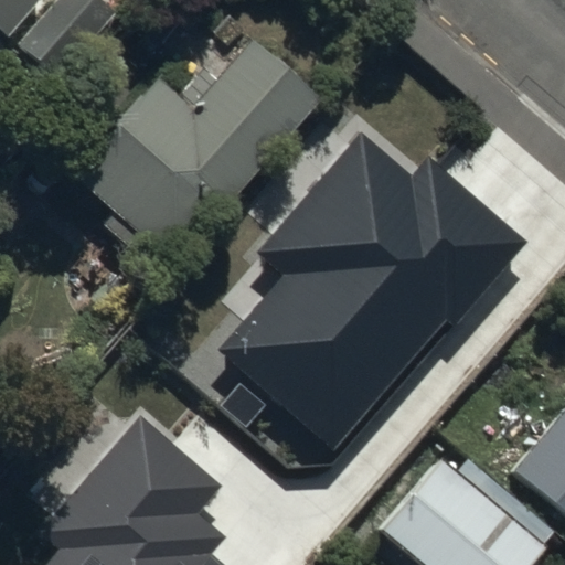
[(0,0),(0,39),(1,39),(34,0),(0,0)]
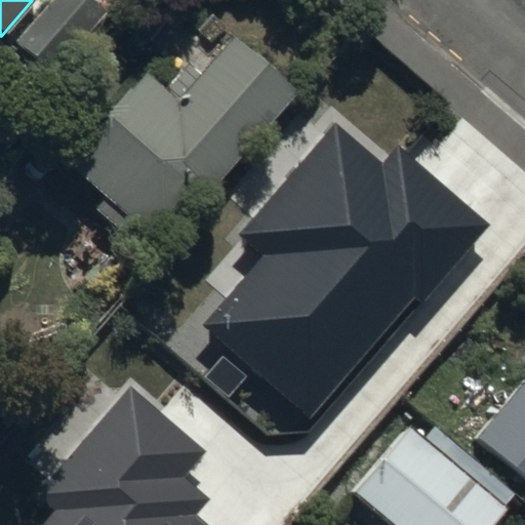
[(103,17),(82,0),(53,0),(10,49),(47,81),(103,17)]
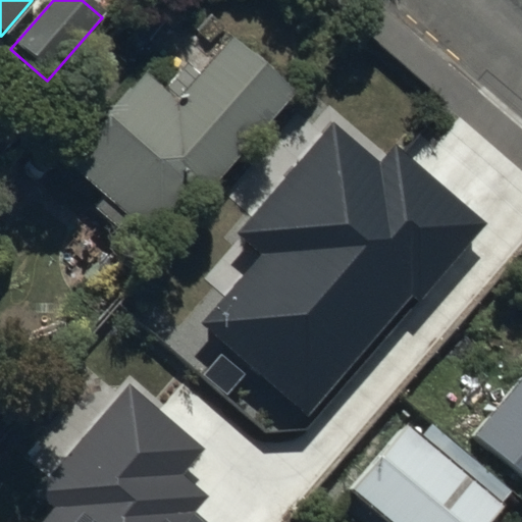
[(154,251),(290,97),(225,41),(194,77),(184,68),(158,96),(138,77),(60,166),(99,201),(91,210),(131,245),(138,237),(154,251)]
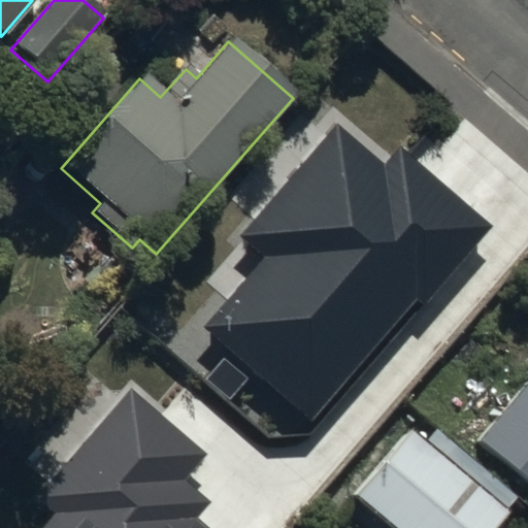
[(337,125),(240,237),(264,258),(204,326),(315,422),(488,223),(400,147),(385,166),(337,125)]
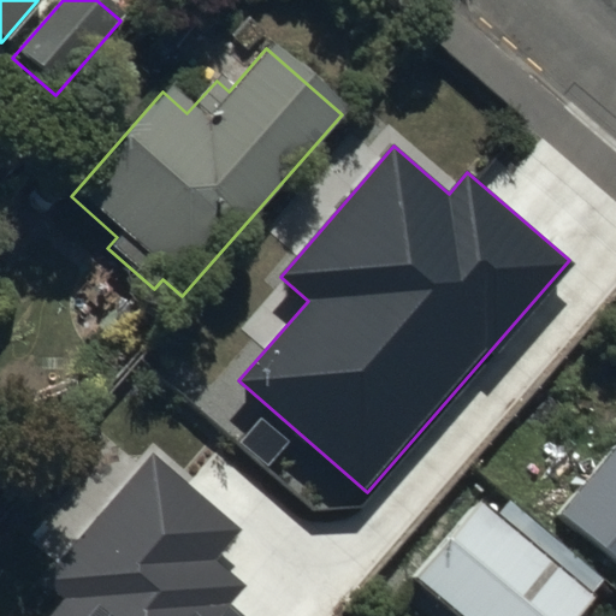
[(65,602),(52,615),(246,615),(230,603),(247,584),(217,560),(243,528),(155,454),(43,584),(65,602)]
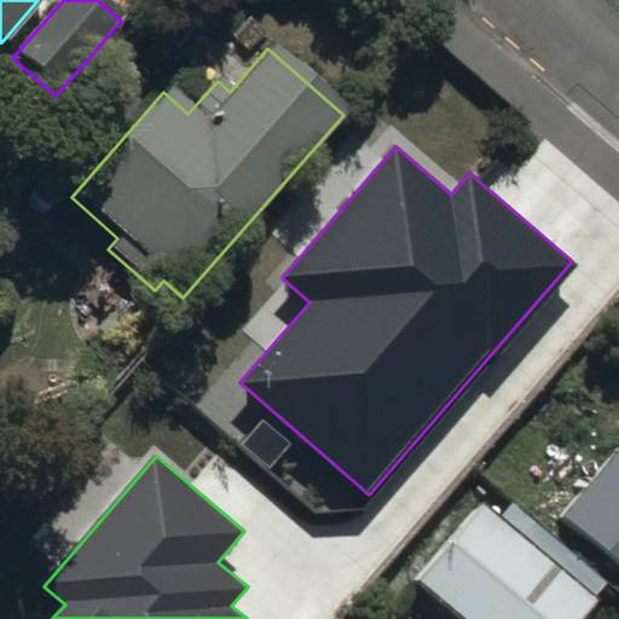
[(473,505),(408,582),(451,618),(579,618),(593,605),(573,589),(588,573),(618,600),(618,458),(554,536),(562,542),(543,566),(473,505)]
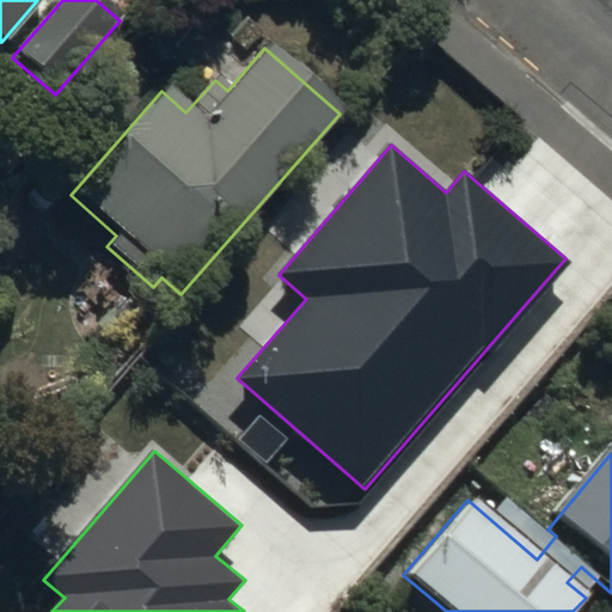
All buildings are outlined.
